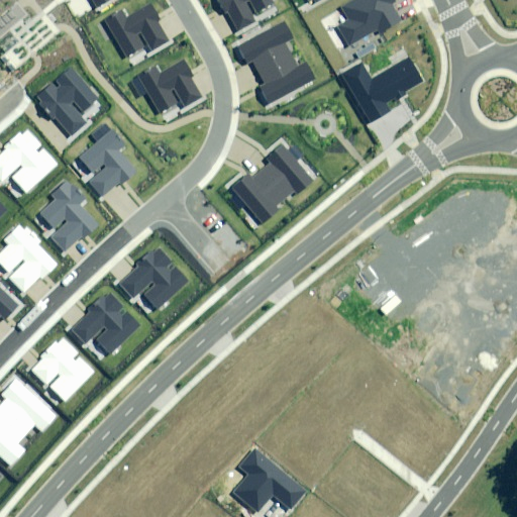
[(274,1),(273,0),(217,0),(224,12),(227,11),(237,30),(255,20),(251,13),(274,1)]
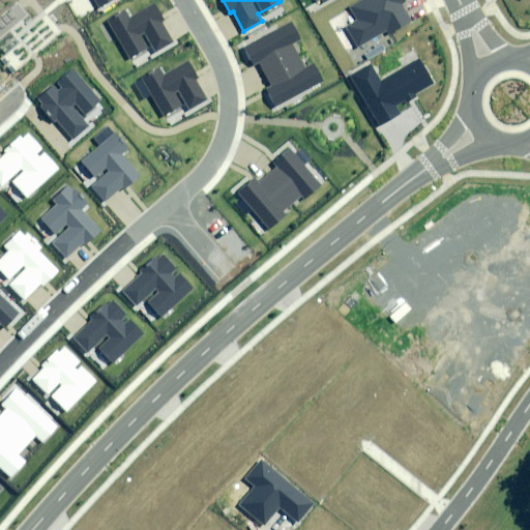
[(358,21),(347,28),(357,46),(386,29),(389,33),(411,21),(401,3),(405,0),(404,0),(364,0),(351,8),(358,21)]
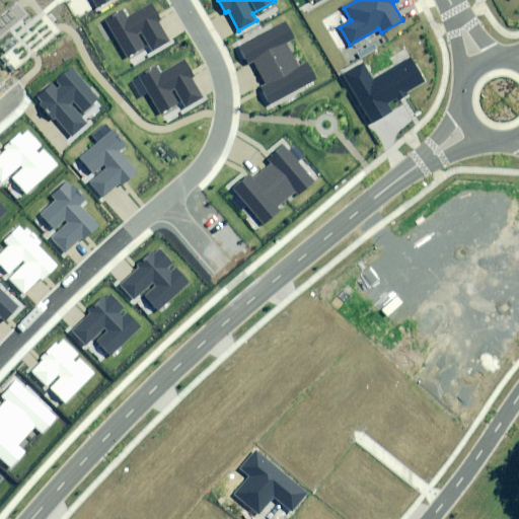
[(123,11),(106,20),(128,57),(148,45),(152,52),(168,42),(157,21),(160,19),(152,6),(128,19),(123,11)]
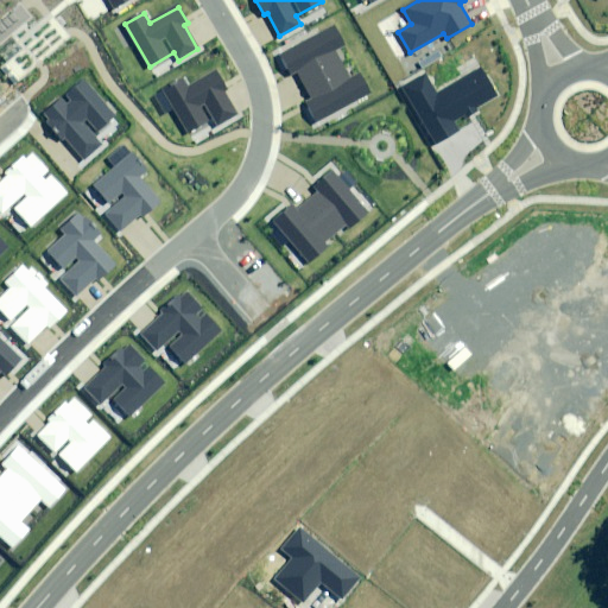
[(304,101),(316,122),(372,92),(361,74),(350,80),(334,50),(344,44),(335,26),(279,56),(290,75),(297,70),(311,96),(304,101)]
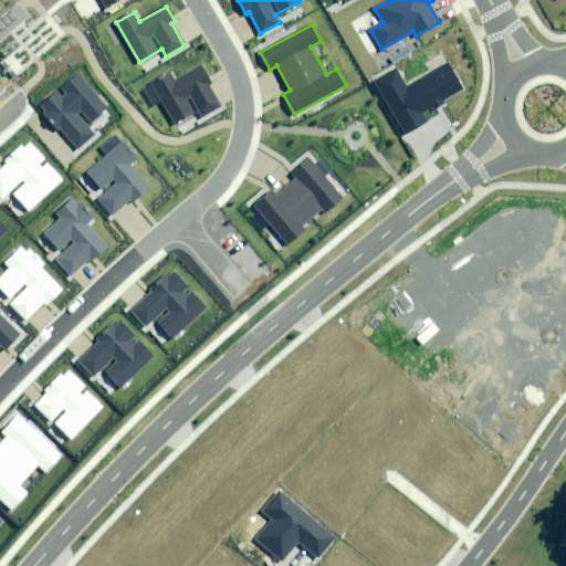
[(397,70),(375,82),(405,134),(427,121),(422,113),(463,88),(448,63),(407,87),(397,70)]
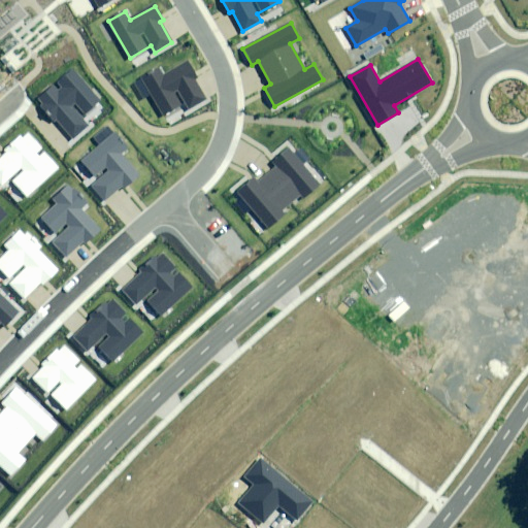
[(159,68),(141,77),(163,114),(184,102),(188,109),(205,99),(193,78),(197,76),(188,63),(164,76),(159,68)]
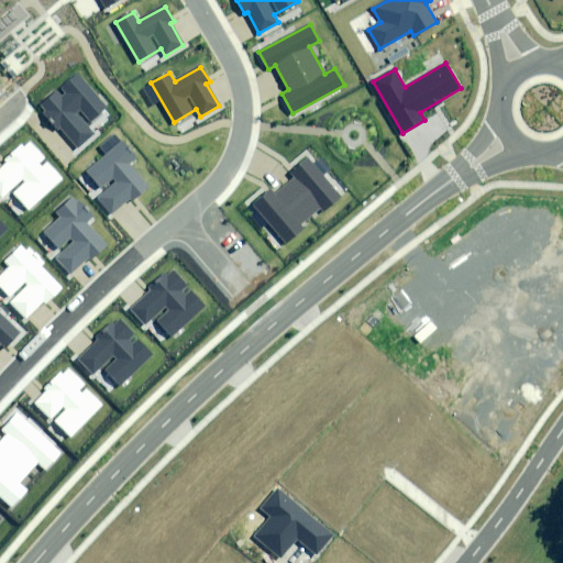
[(77,74),(40,106),(76,147),(92,133),(86,125),(107,108),(77,74)]
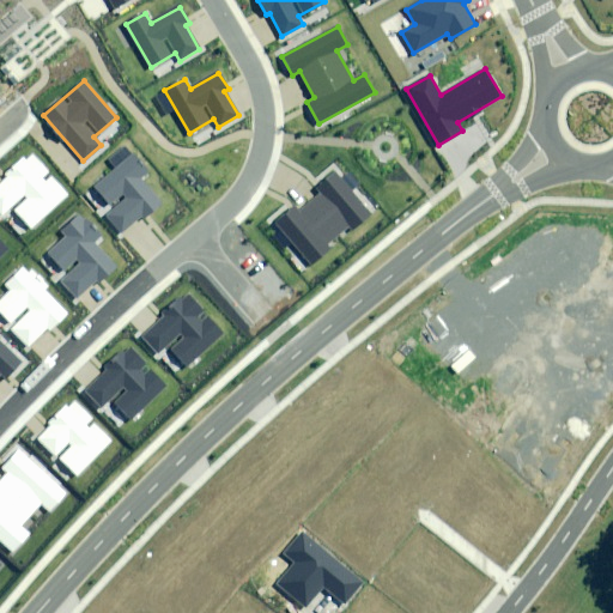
[(115,169),(95,187),(113,208),(105,216),(121,234),(144,213),(146,216),(163,201),(143,177),(149,173),(126,146),(108,162),(115,169)]
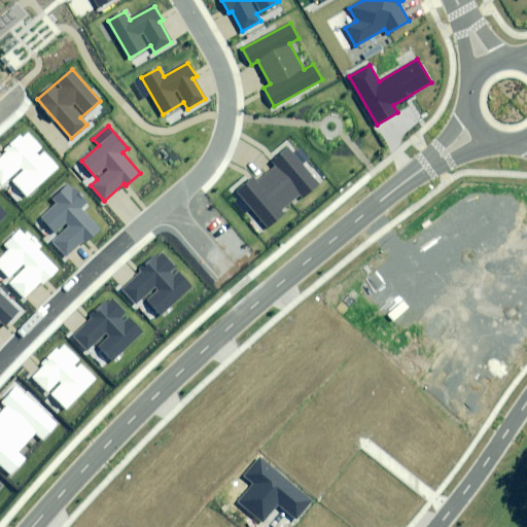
[(7,151),(0,157),(0,183),(3,187),(10,179),(28,197),(60,167),(27,133),(22,137),(20,135),(4,149),(7,151)]
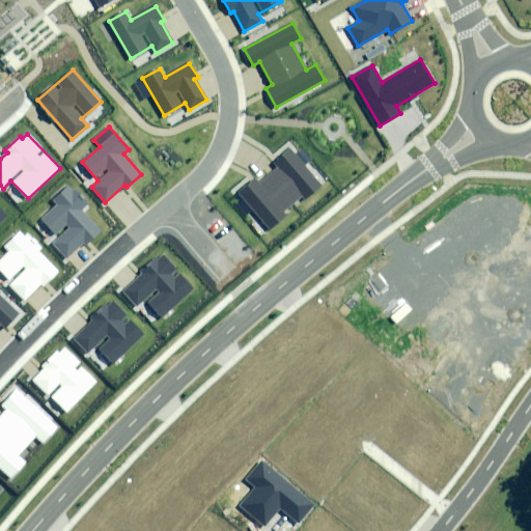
[(308,199),(325,186),(291,147),(275,162),(278,166),(256,184),(253,180),(239,192),(272,230),(287,217),(282,211),(303,193),(308,199)]
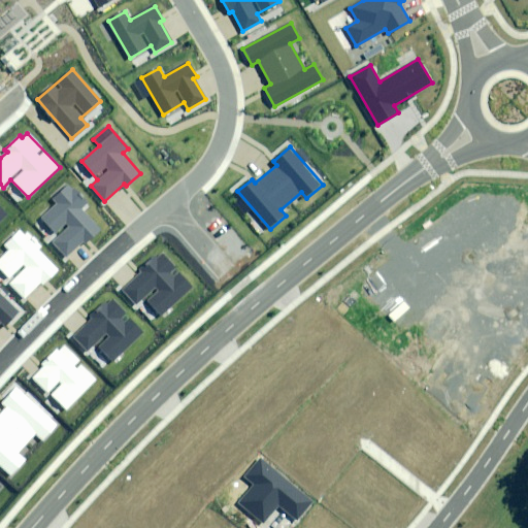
[(56,203),(41,218),(59,235),(53,241),(66,255),(81,240),(86,244),(101,230),(80,208),(86,203),(67,186),(53,200),(56,203)]
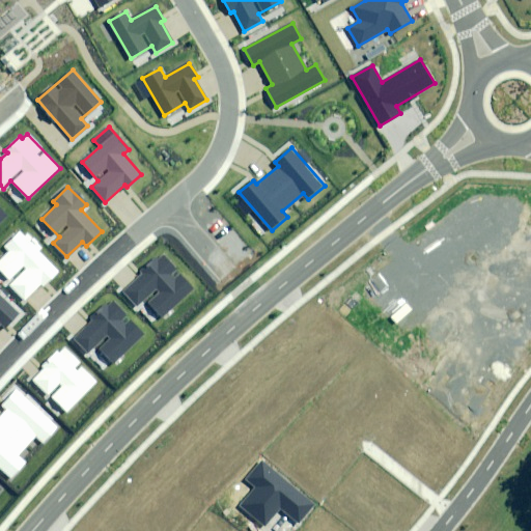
[(26,236),(21,232),(5,248),(9,251),(0,260),(0,270),(12,283),(9,285),(25,301),(58,270),(39,250),(42,248),(29,234),(26,236)]
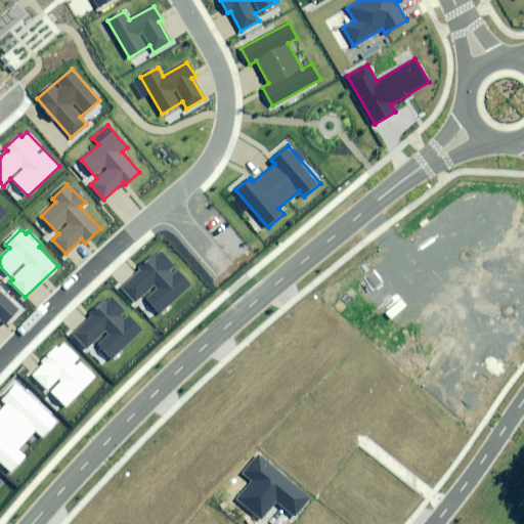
[(140,271),(122,289),(134,302),(143,293),(161,311),(190,285),(160,253),(155,258),(153,256),(138,269),(140,271)]
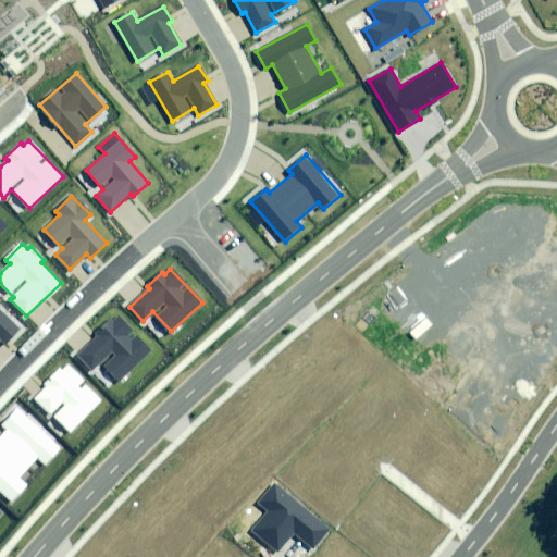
[(0,341),(2,339),(5,343),(20,330),(0,309),(0,341)]
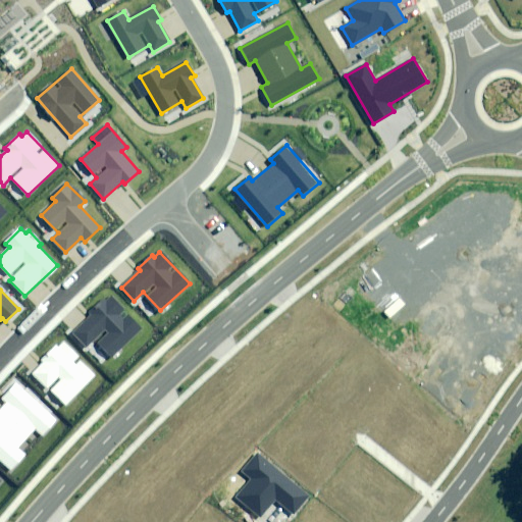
[(91,316),(72,333),(86,347),(94,340),(110,357),(141,327),(111,297),(104,304),(102,301),(89,313),(91,316)]
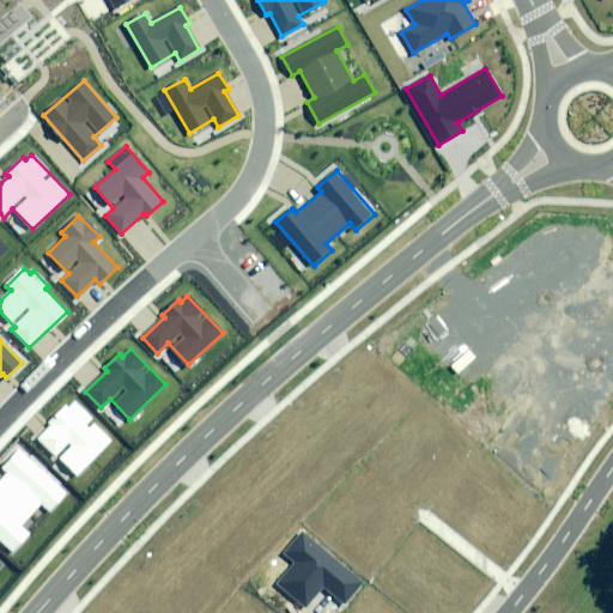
[(38,439),(77,477),(111,442),(91,422),(93,419),(76,401),(70,408),(67,406),(49,424),(52,426),(38,439)]
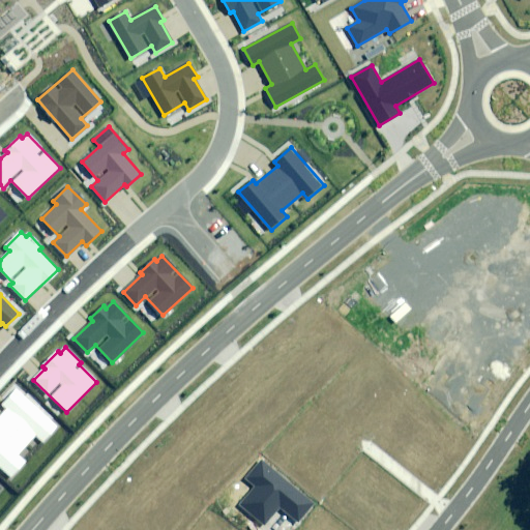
[(43,440),(57,424),(16,389),(2,406),(6,410),(0,416),(0,466),(12,477),(26,461),(18,453),(35,433),(43,440)]
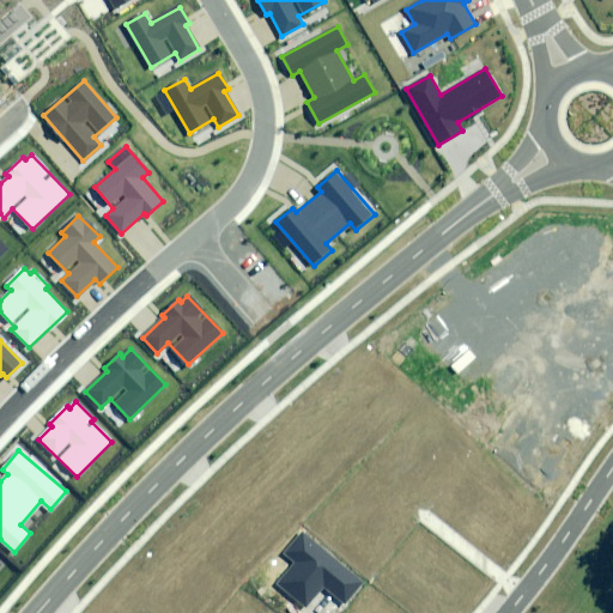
[(362,581),(302,533),(283,556),(293,564),(278,584),(305,606),(322,584),(345,602),(362,581)]
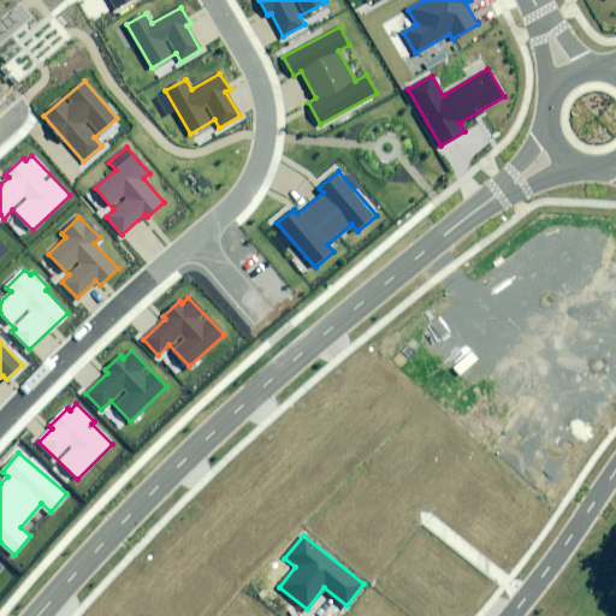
All buildings are outlined.
